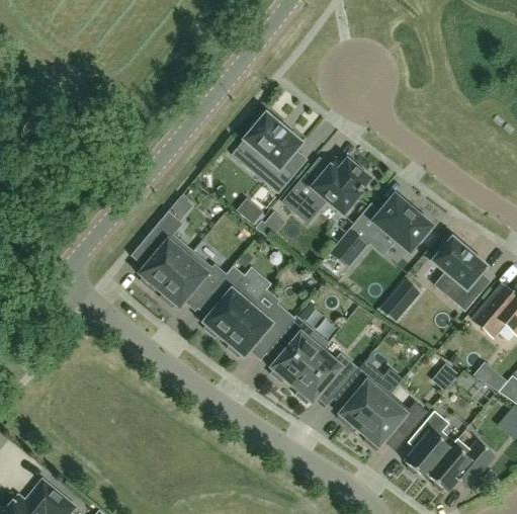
[(266,111),(263,115),(260,112),(250,125),(252,127),(244,139),(264,156),(253,170),(278,191),(294,173),(283,164),(303,142),(266,111)]
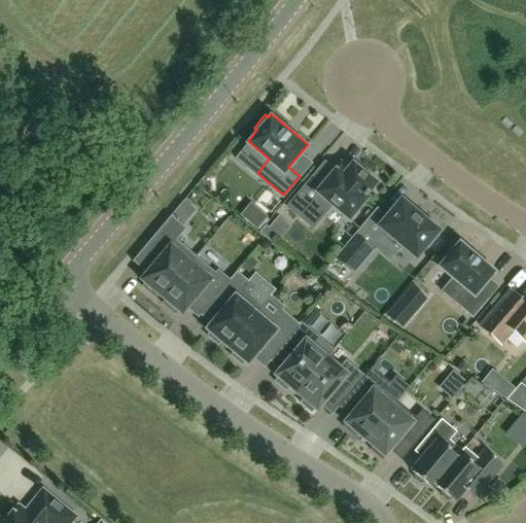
[(353,162),(351,165),(349,167),(342,161),(336,169),(325,160),(288,204),(300,214),(319,192),(349,216),(367,196),(365,194),(376,181),(374,179),(376,176),(365,168),(363,170),(353,162)]
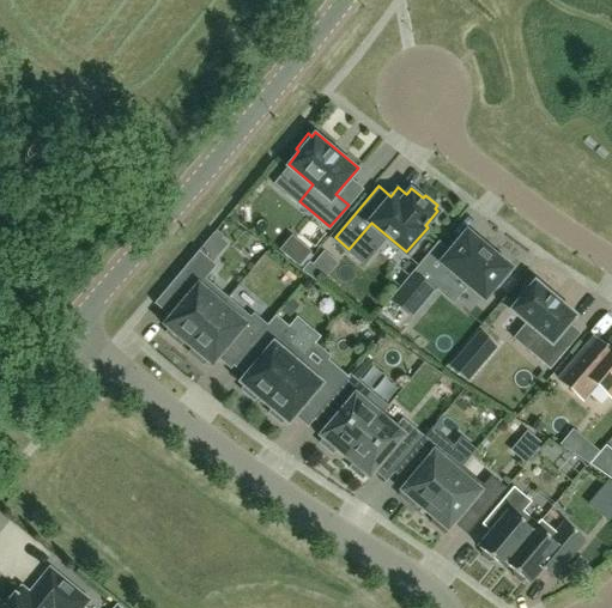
[(495,254),(484,244),(467,231),(452,250),(438,239),(412,271),(434,290),(452,268),(485,296),(497,281),(500,284),(510,271),(508,268),(509,266),(507,265),(509,261),(497,250),(495,254)]
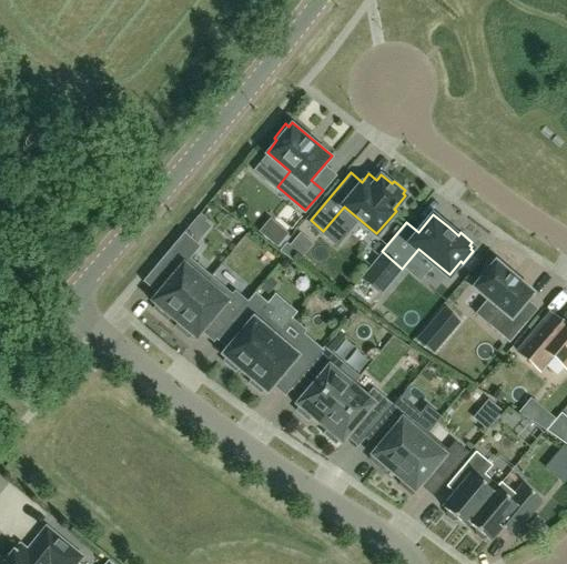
[(174,318),(212,273),(191,255),(201,243),(184,230),(157,263),(171,277),(152,299),(157,303),(154,306),(168,318),(170,314),(174,318)]
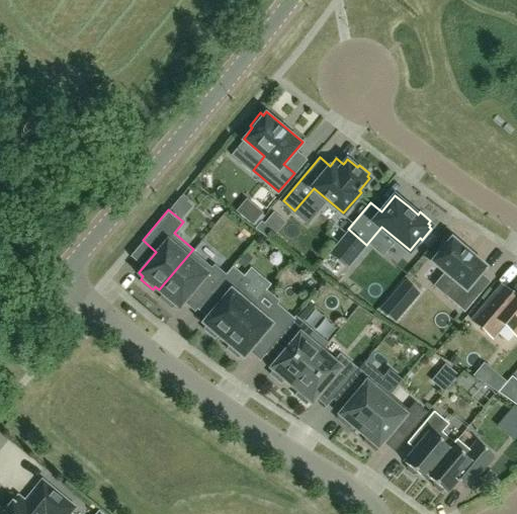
[(465,310),(481,291),(471,283),(486,265),(452,237),(449,240),(447,238),(436,251),(439,253),(433,260),(457,281),(447,294),(465,310)]
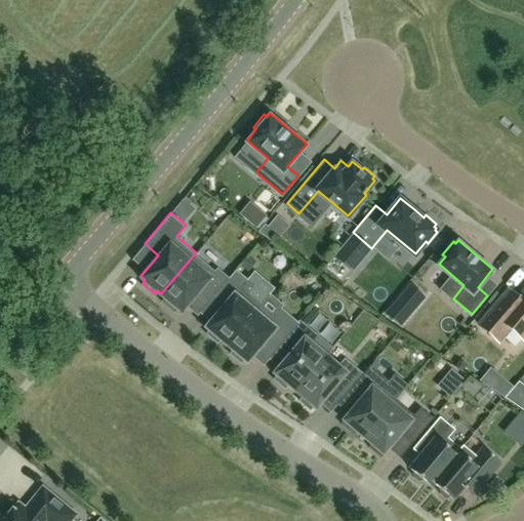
[(196,252),(161,293),(165,296),(162,299),(174,310),(177,307),(182,311),(199,290),(210,299),(215,293),(230,276),(217,266),(215,269),(196,252)]
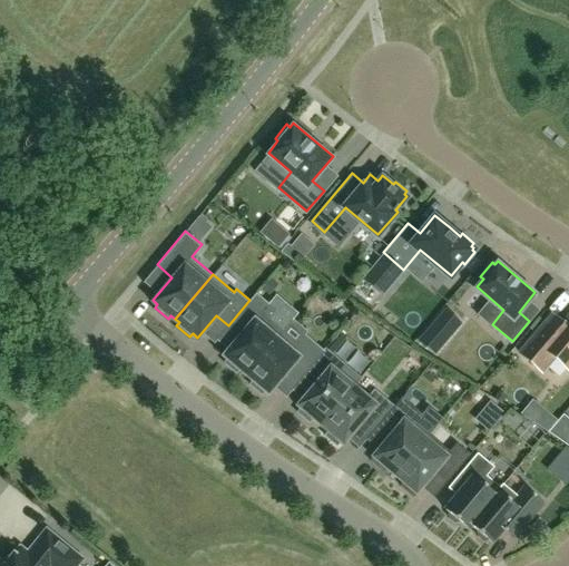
[(249,300),(234,319),(245,329),(224,354),(227,357),(225,360),(237,370),(239,367),(246,372),(283,328),(263,311),(270,302),(257,291),(249,300)]
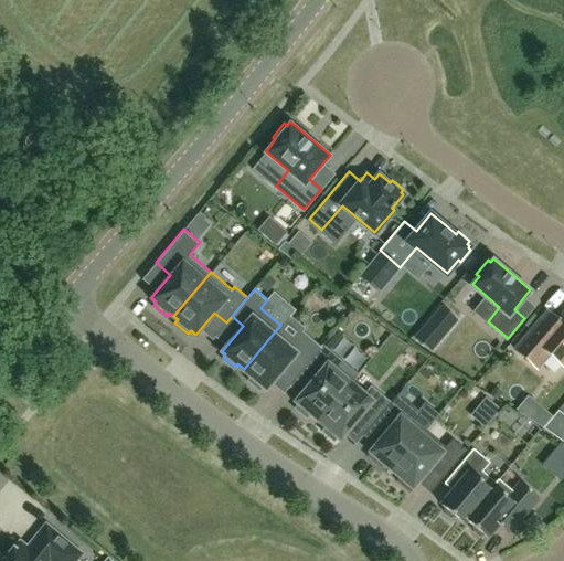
[(563,313),(559,319),(547,310),(517,348),(536,364),(549,350),(563,363),(563,313)]
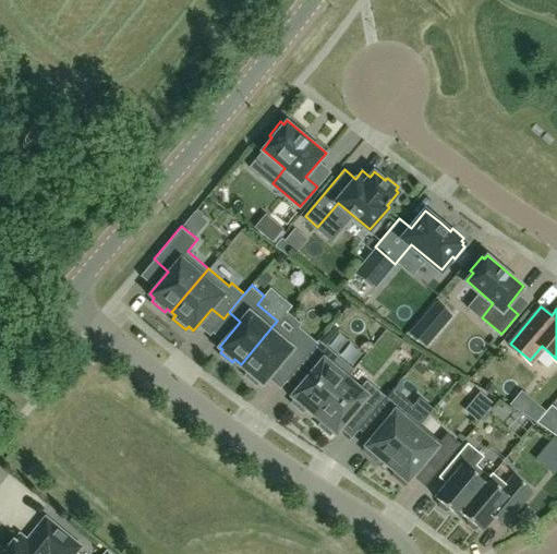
[(277,321),(241,364),(247,371),(245,374),(257,383),(259,381),(263,384),(285,359),(297,369),(301,363),(318,342),(299,326),(292,334),(277,321)]
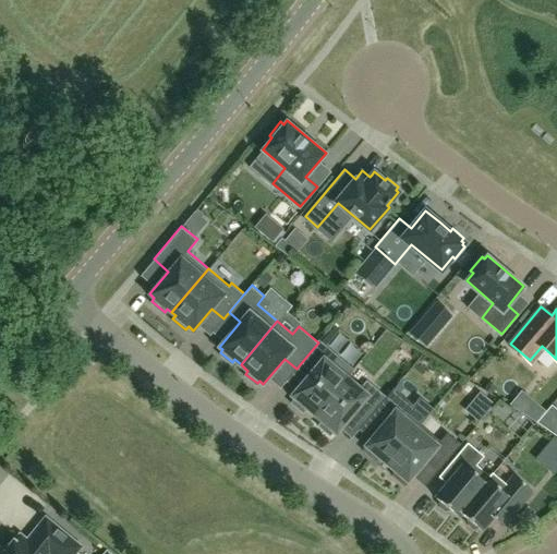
[(319,340),(318,342),(301,363),(311,372),(291,395),(294,398),(292,401),(303,410),(305,408),(314,414),(352,368),(319,340)]
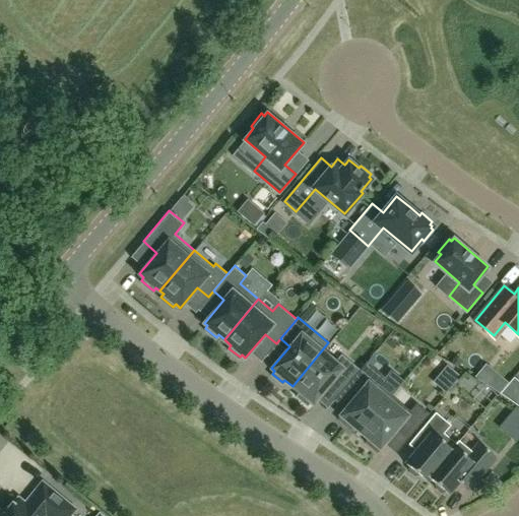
[(328,342),(293,386),(300,392),(297,395),(308,403),(310,401),(313,403),(332,382),(341,390),(348,382),(360,369),(341,353),(335,362),(323,350),(329,343),(328,342)]
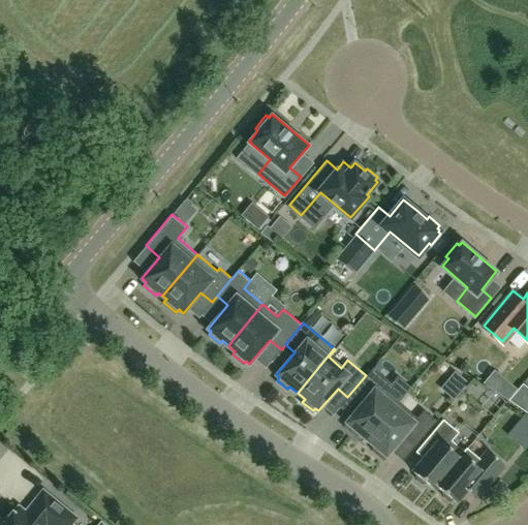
[(367,438),(399,401),(386,391),(393,382),(373,367),(366,375),(354,389),(367,398),(344,425),(356,435),(359,432),(367,438)]
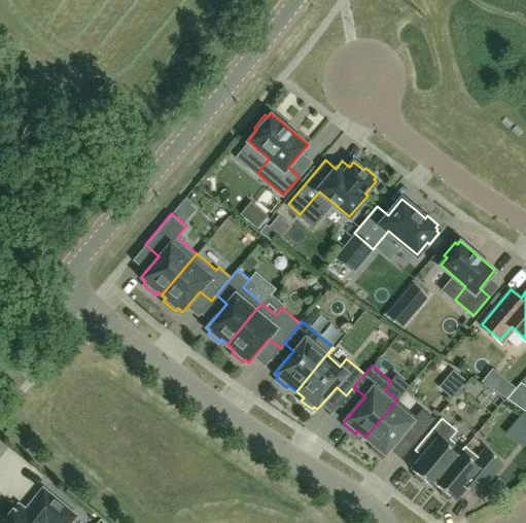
[(444,386),(458,396),(471,379),(457,369),(444,386)]
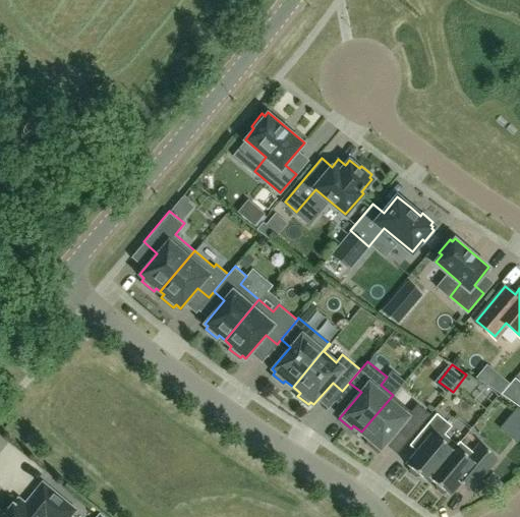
[(379,452),(386,443),(397,429),(408,440),(430,413),(417,403),(411,410),(393,395),(361,432),(369,439),(366,442),(379,452)]
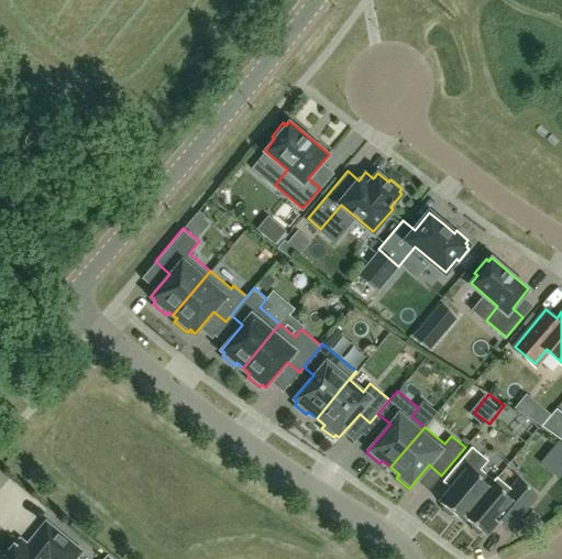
[(560,475),(561,473),(561,438),(560,437),(540,459),(560,475)]
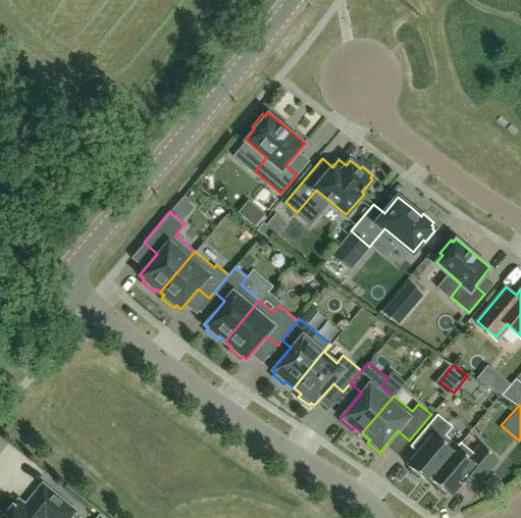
[(428,480),(461,441),(458,444),(446,433),(453,425),(437,412),(422,430),(430,437),(408,464),(411,466),(411,471),(417,475),(421,475),(428,480)]
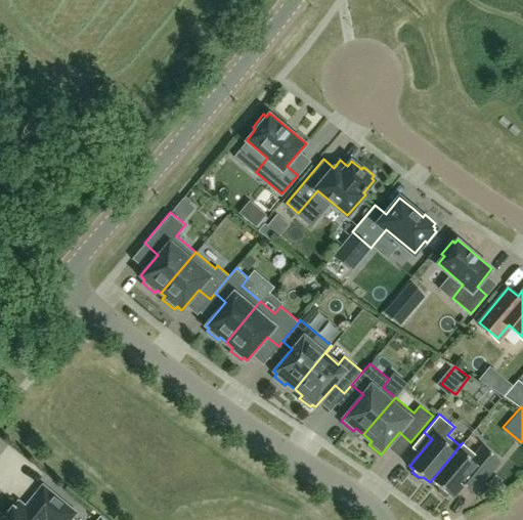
[(463,442),(430,482),(430,483),(433,480),(439,485),(439,490),(445,494),(449,494),(452,496),(463,484),(472,492),(499,460),(483,446),(476,453),(463,442)]
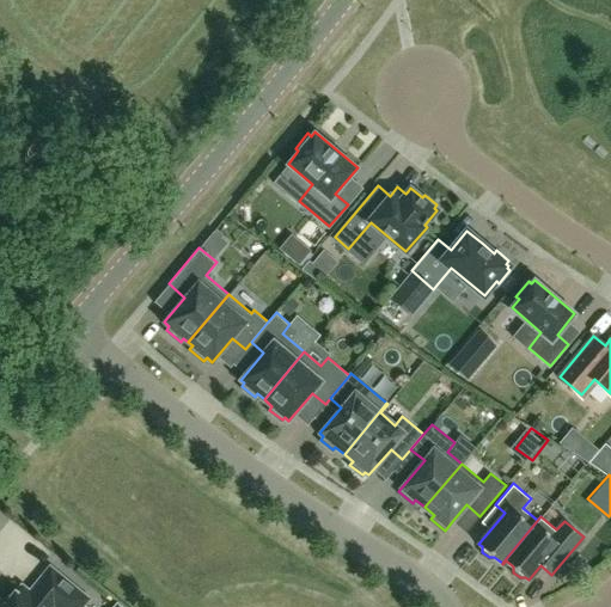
[(0,606),(54,606),(55,606),(78,606),(87,598),(50,566),(30,592),(23,586),(7,604),(1,599),(0,599),(0,606)]
